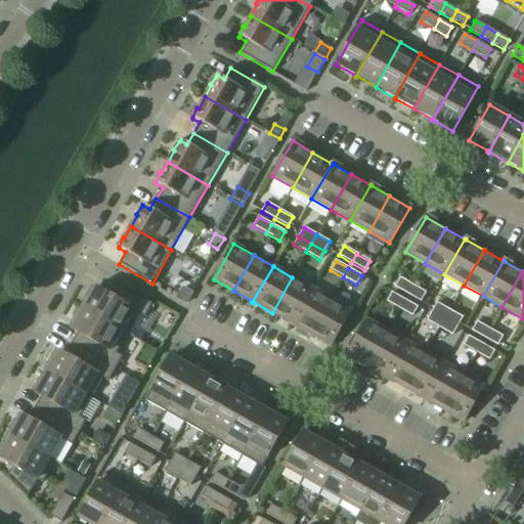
[(311,289),(292,277),(272,313),(290,323),(291,324),(311,289)]
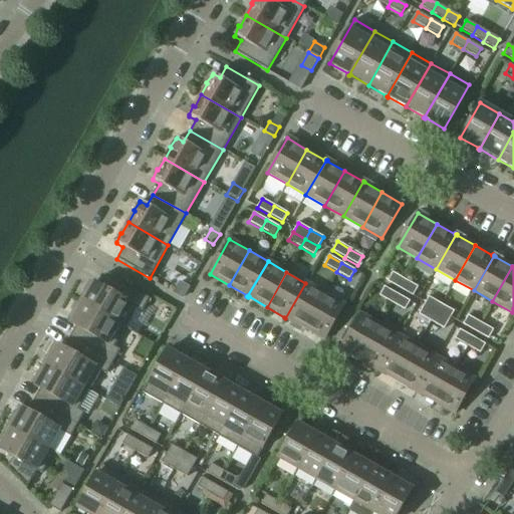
[(405,280),(392,273),(387,281),(400,289),(405,280)]
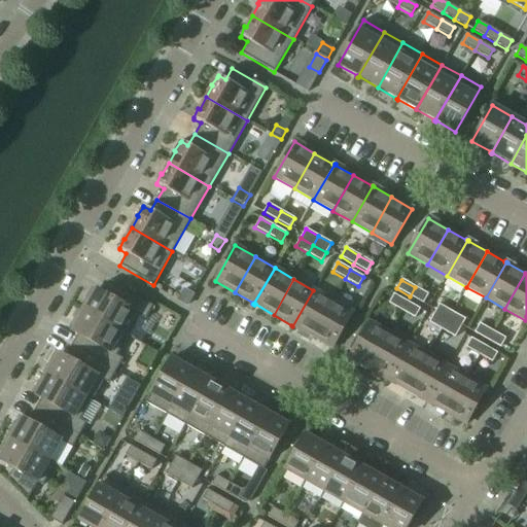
[(139,316),(145,319),(152,307),(108,281),(101,292),(96,289),(90,300),(86,299),(80,309),(128,336),(139,316)]
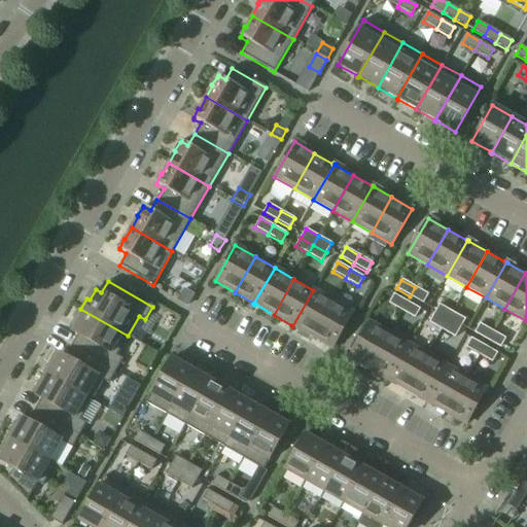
[(423,304),(428,294),(415,287),(410,296),(423,304)]
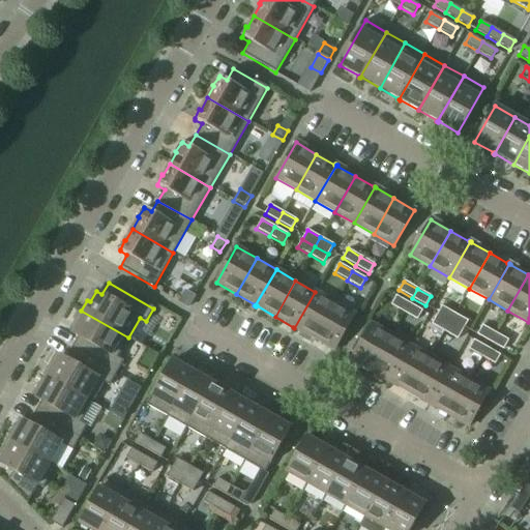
[(334,302),(315,292),(294,328),(295,328),(314,339),(334,302)]
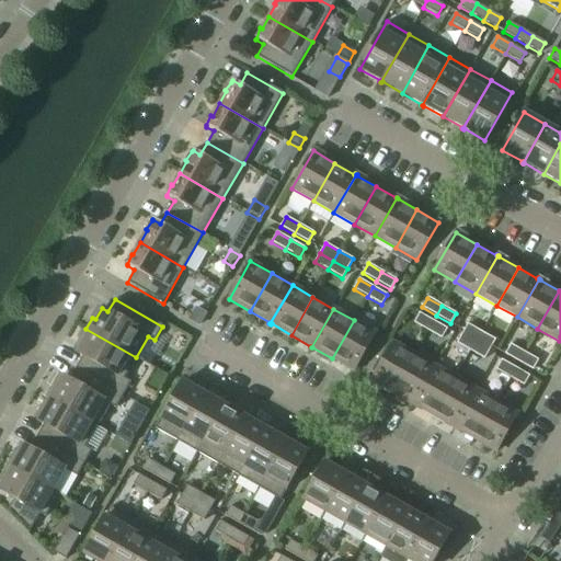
[(433,321),(419,313),(413,323),(427,331),(433,321)]
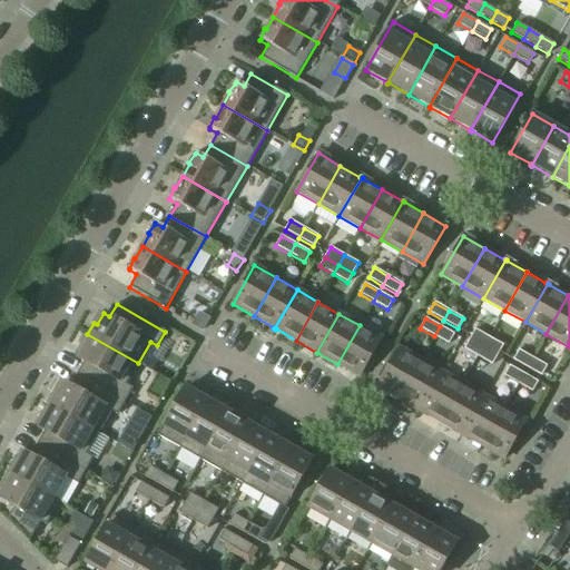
[(337,364),(360,376),(381,337),(360,325),(337,364)]
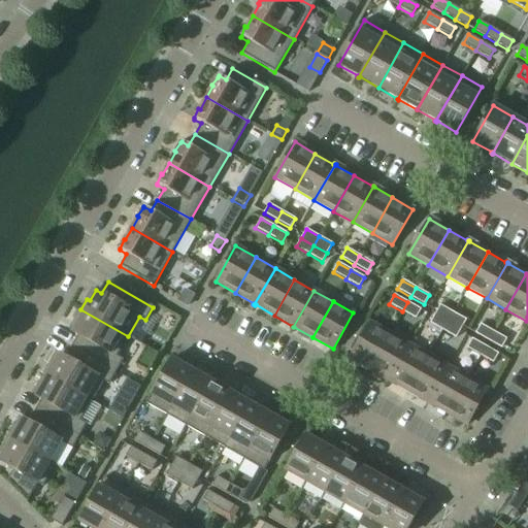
[(420,309),(407,302),(402,311),(415,319),(420,309)]
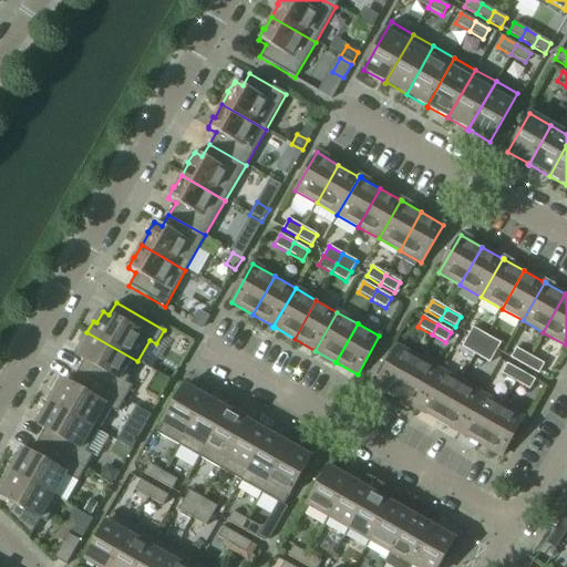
[(486,336),(472,328),(466,338),(481,346),(486,336)]
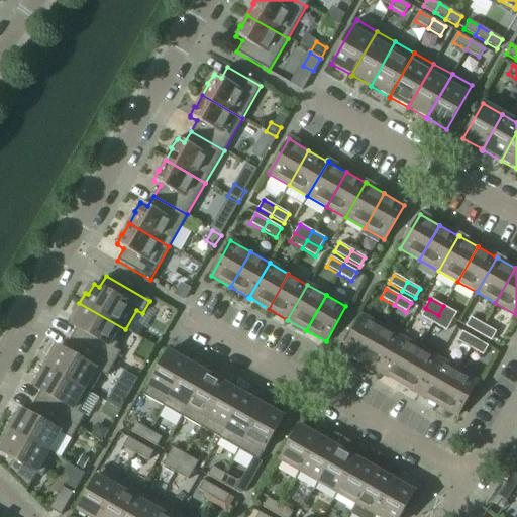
[(125,329),(79,303),(73,313),(77,315),(71,325),(76,328),(70,339),(113,365),(120,352),(114,349),(125,329)]
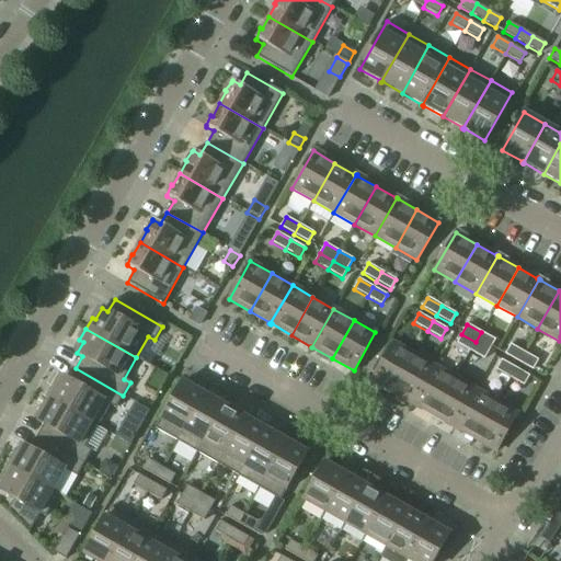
[(490,350),(494,340),(481,332),(476,342),(490,350)]
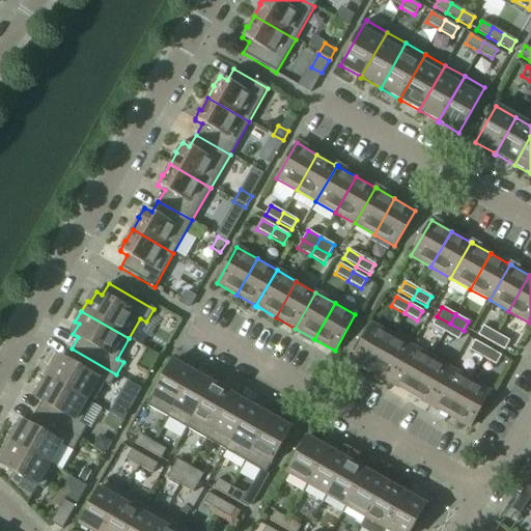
[(450,324),(437,316),(431,325),(445,333),(450,324)]
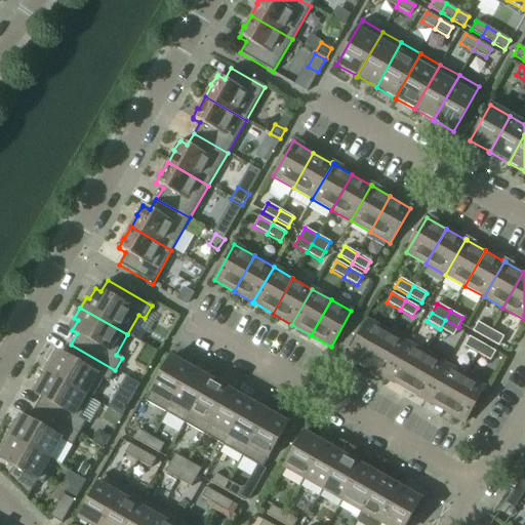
[(388,331),(367,320),(347,356),(367,367),(388,331)]
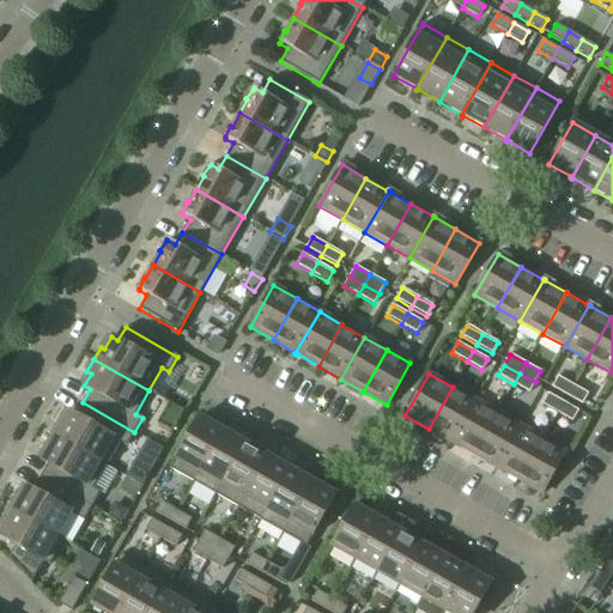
[(535,382),(520,374),(514,384),(529,393),(535,382)]
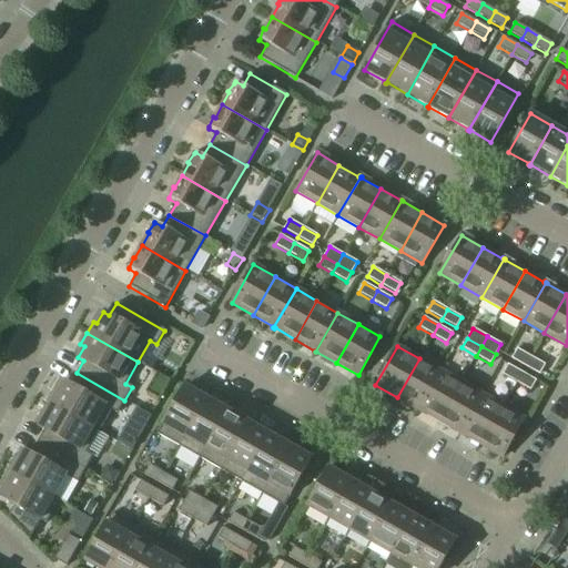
[(530,357),(516,348),(510,358),(525,366),(530,357)]
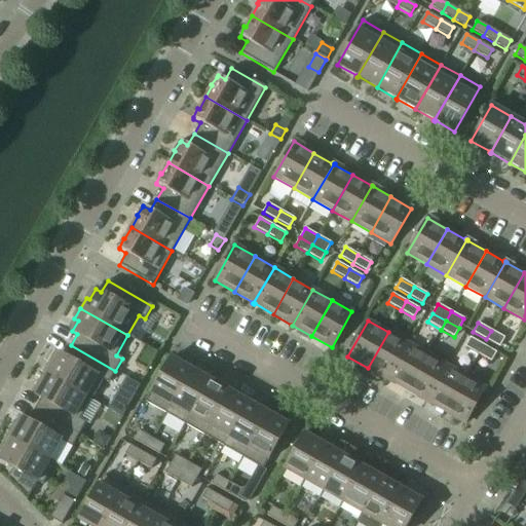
[(486,339),(499,347),(504,338),(491,331),(486,339)]
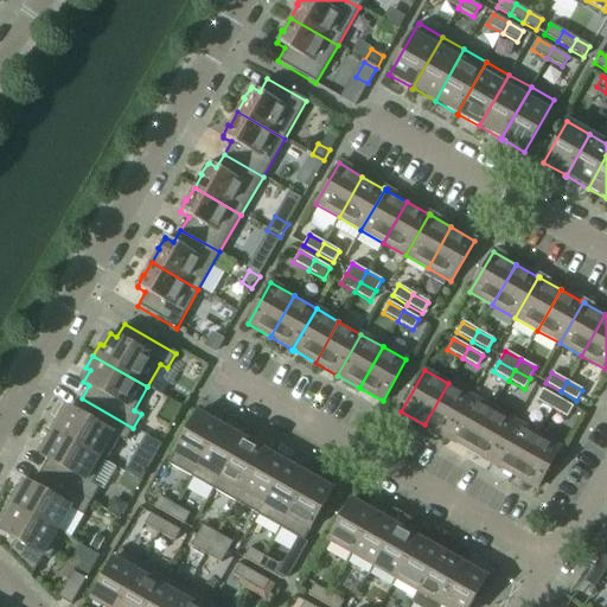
[(470,396),(448,383),(425,425),(446,436),(445,438),(446,439),(470,396)]
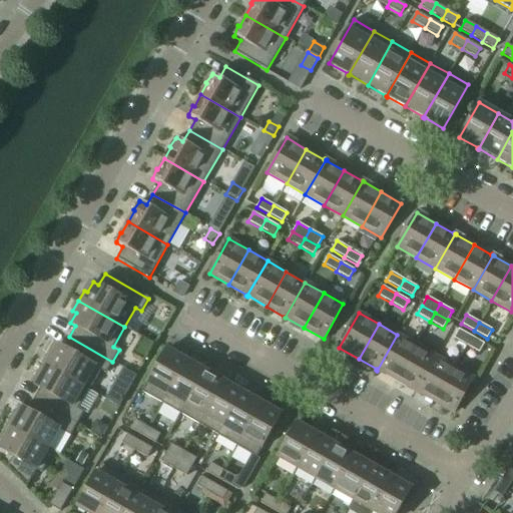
[(471,337),(458,330),(453,339),(466,346),(471,337)]
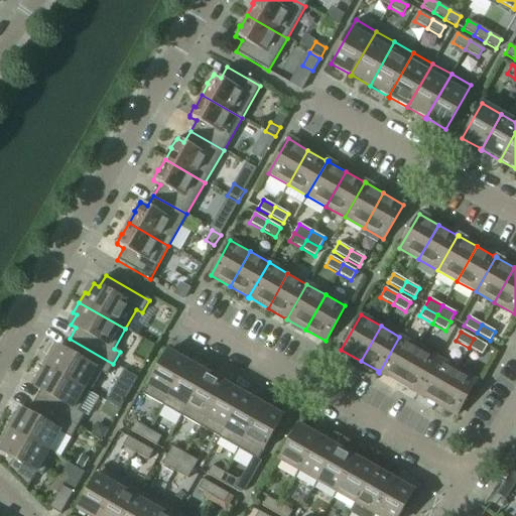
[(418,348),(399,337),(379,373),(380,373),(380,372),(398,383),(418,348)]
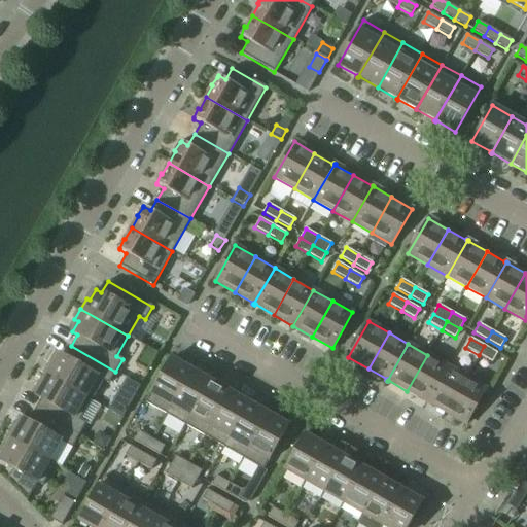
[(115,372),(71,346),(65,357),(60,354),(54,364),(50,362),(44,373),(91,400),(102,380),(108,384),(115,372)]
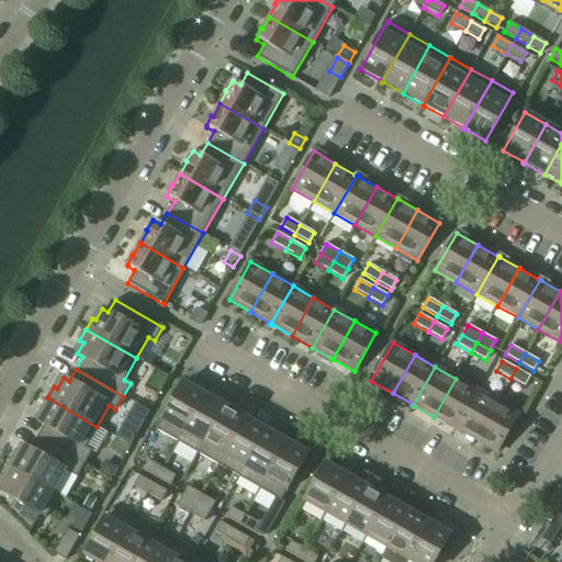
[(510,379),(524,386),(530,377),(516,369),(510,379)]
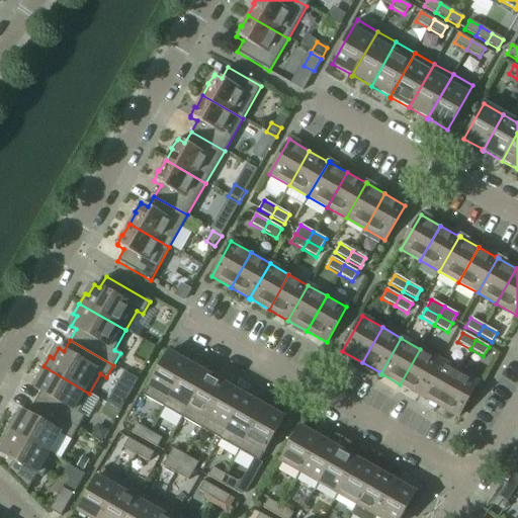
[(439,359),(420,349),(400,384),(418,395),(419,396),(439,359)]
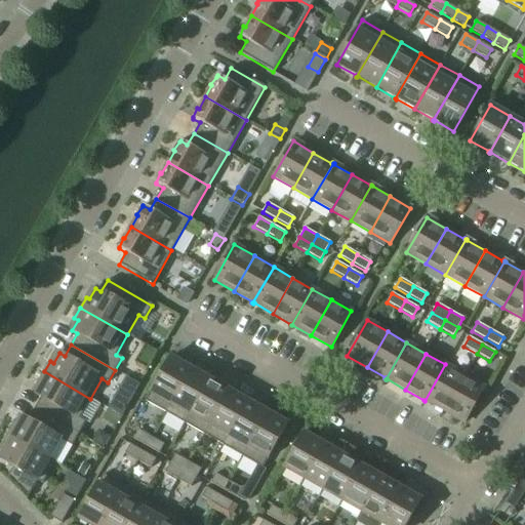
[(191,367),(190,367),(170,357),(146,401),(165,412),(191,367)]
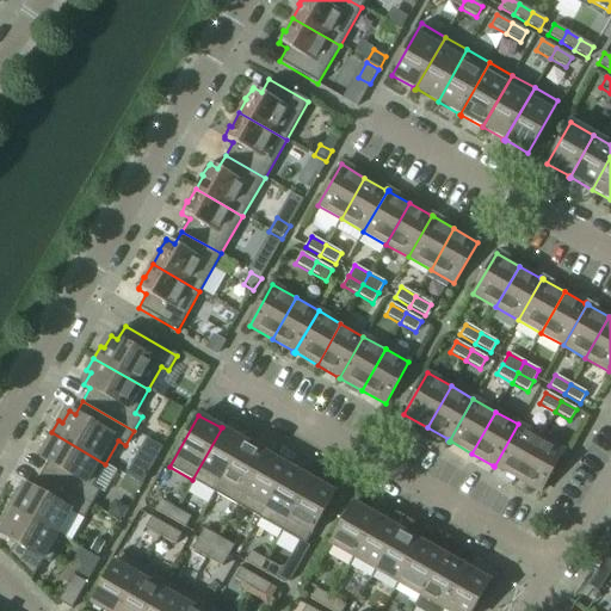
[(541,437),(518,424),(494,467),(495,467),(517,479),(541,437)]
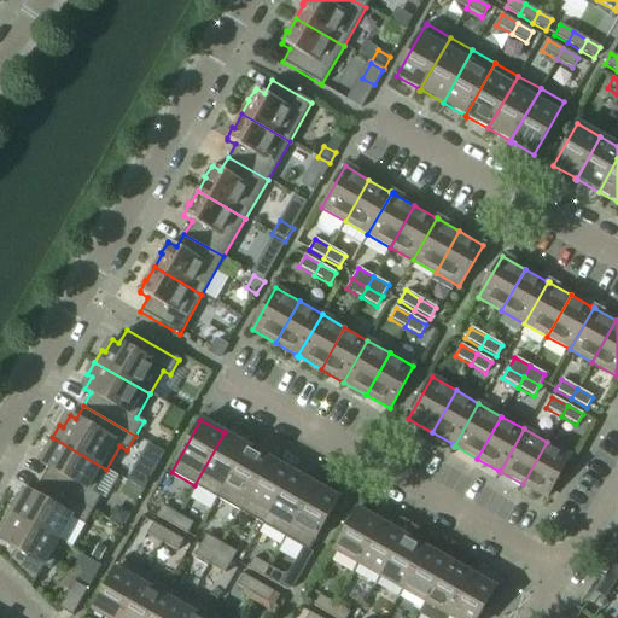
[(246,447),(225,433),(226,433),(225,432),(194,485),(217,499),(246,447)]
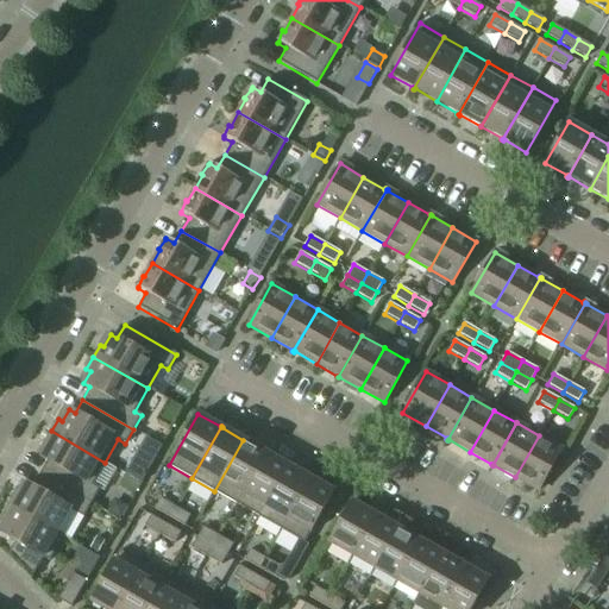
[(105,463),(51,431),(44,444),(48,446),(41,458),(46,462),(39,475),(90,503),(99,489),(92,485),(105,463)]
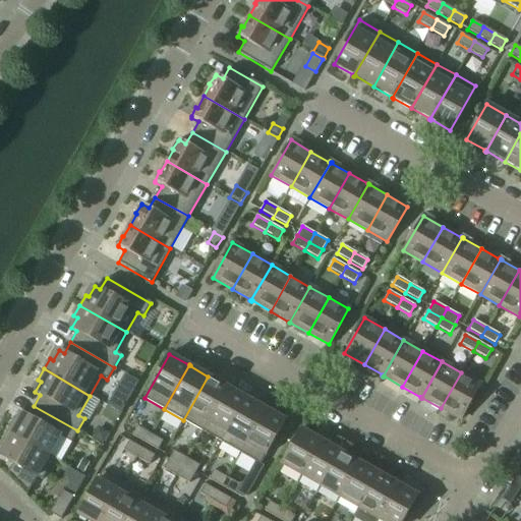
[(480,384),(461,372),(441,408),(460,419),(480,384)]
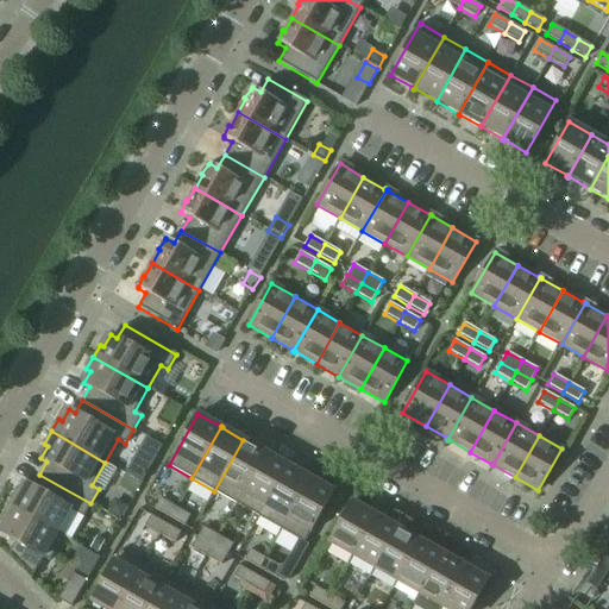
[(265,452),(265,451),(264,452),(243,440),(214,491),(237,504),(265,452)]
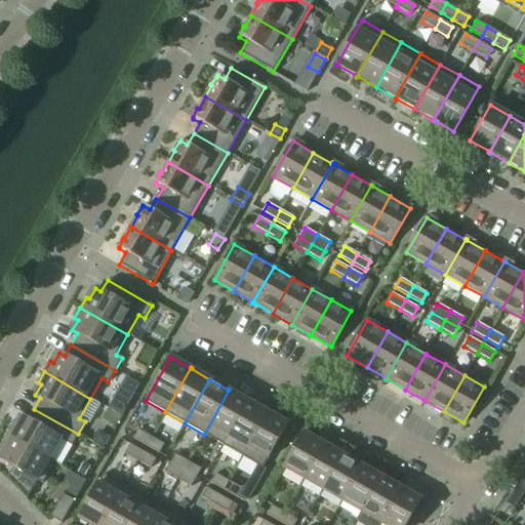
[(248,401),(230,391),(230,390),(229,390),(204,435),(223,445),(248,401)]
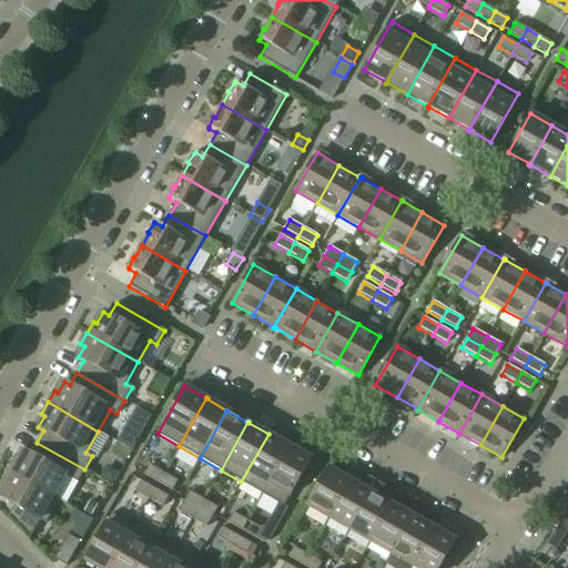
[(124,429),(117,443),(131,452),(140,438),(124,429)]
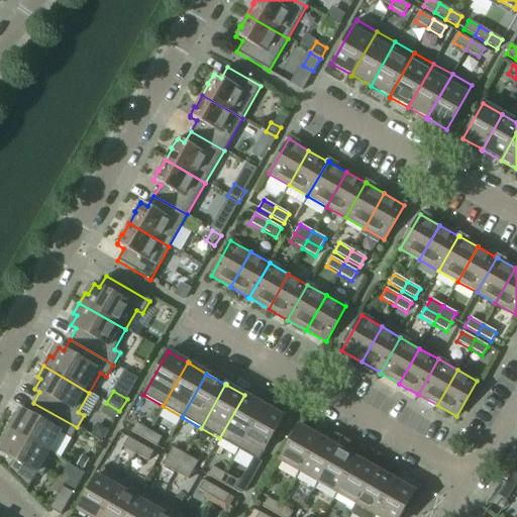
[(264,405),(263,404),(263,405),(244,395),(219,438),(238,449),(264,405)]
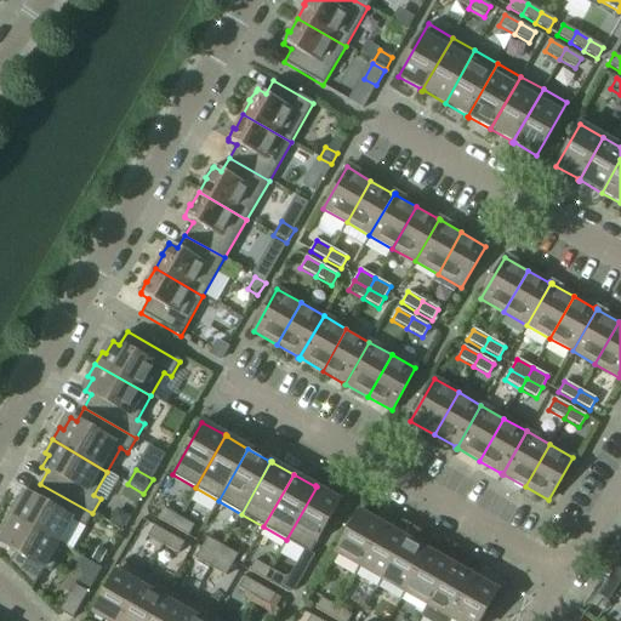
[(16,503),(9,516),(64,547),(72,551),(93,513),(92,513),(40,484),(33,496),(27,493),(20,506),(16,503)]
